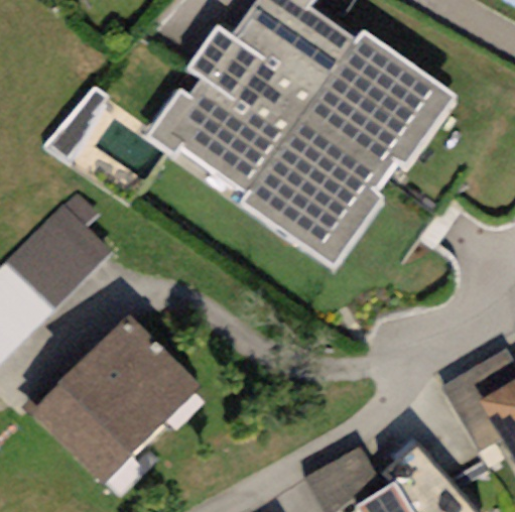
[(254,0),(231,34),(216,24),(186,66),(201,76),(187,94),(177,87),(144,133),(173,154),(181,143),(247,189),(240,200),(334,265),(383,197),(373,189),(395,159),(404,165),(456,93),(362,27),(354,37),(306,4),(309,0),(254,0)]
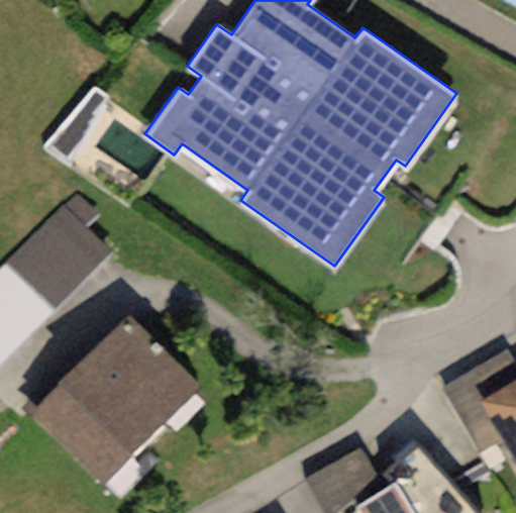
[(85,174),(99,155),(151,192),(175,162),(95,103),(58,154),(85,174)]
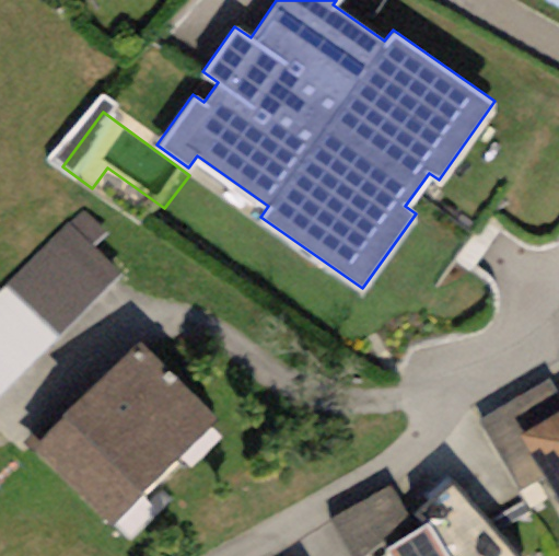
[(0,252),(0,380),(94,268),(31,216),(0,252)]
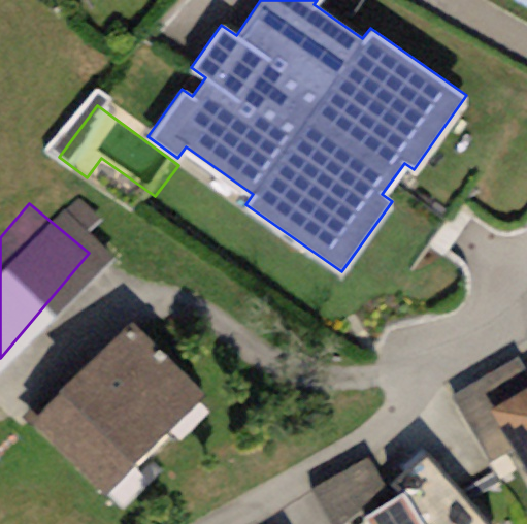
[(31,422),(104,493),(204,392),(131,320),(31,422)]
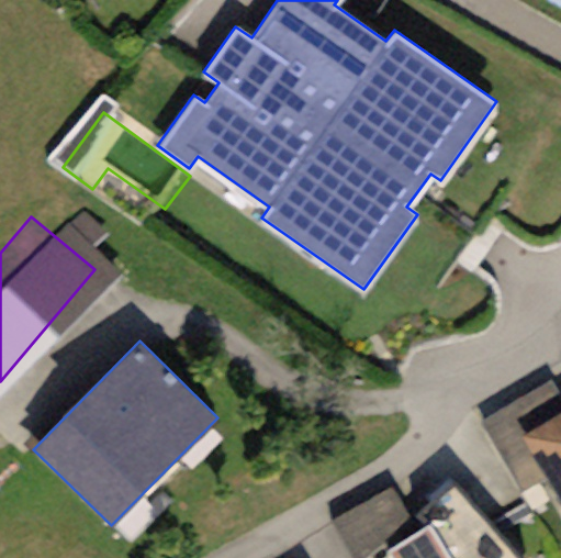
[(522,490),(547,475),(524,436),(560,413),(560,391),(552,377),(480,421),(522,490)]
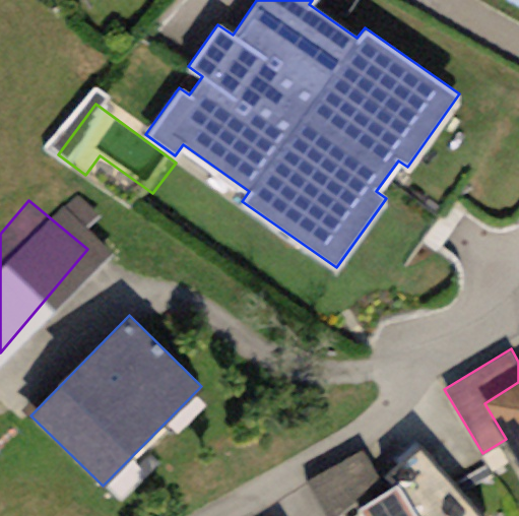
[(518,382),(484,403),(506,439),(518,460),(518,382)]
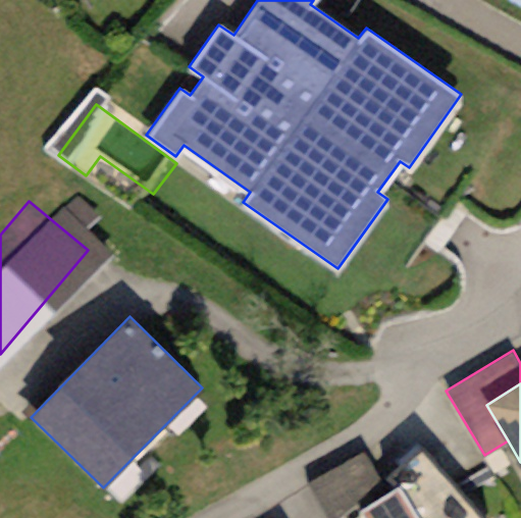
[(395,486),(361,509),(365,517),(481,517),(415,444),(393,460),(401,465),(386,479),(395,486)]
